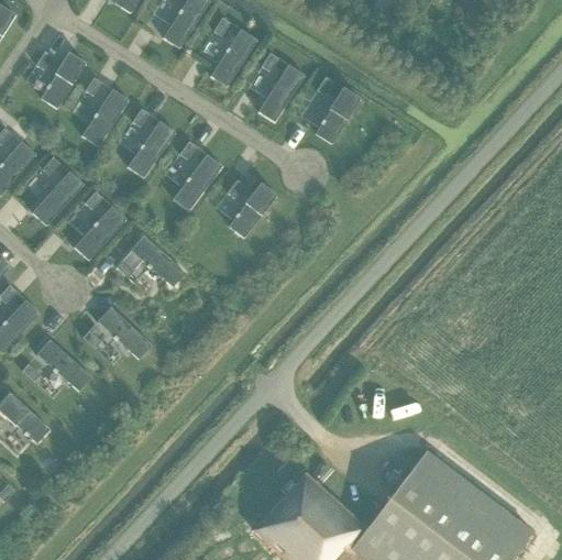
[(131,12),(138,0),(116,0),(114,2),(131,12)]
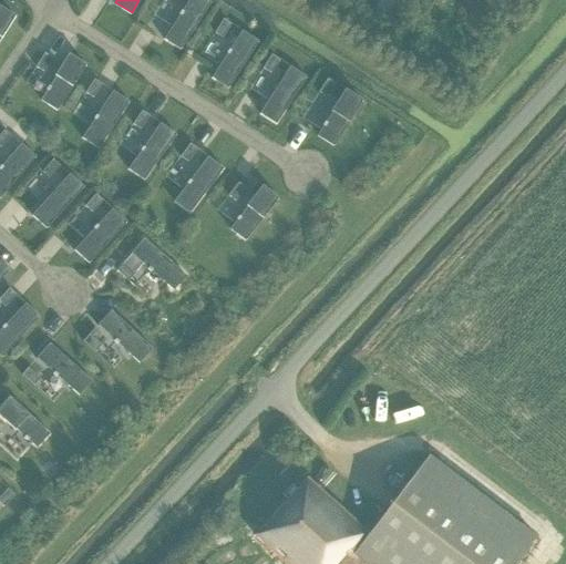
[(182,47),(211,0),(186,0),(179,11),(181,11),(174,22),(173,21),(171,24),(172,26),(165,36),(182,47)]
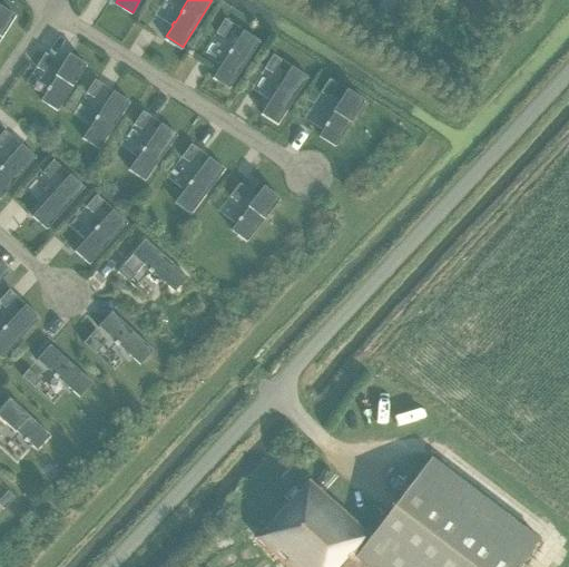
[(0,39),(16,15),(0,3),(0,39)]
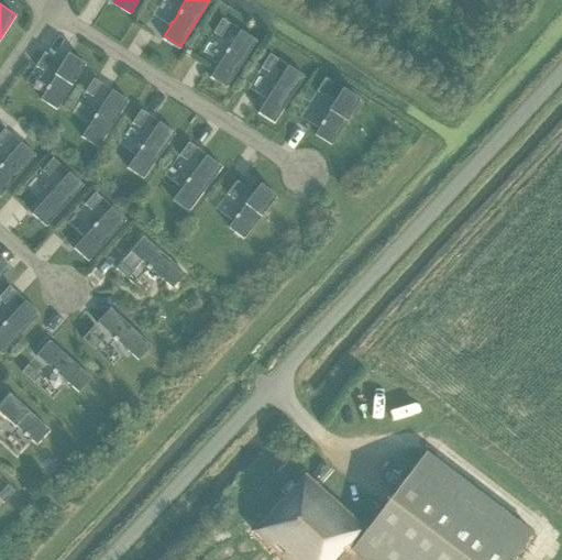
[(230,22),(222,18),(215,31),(222,35),(230,22)]
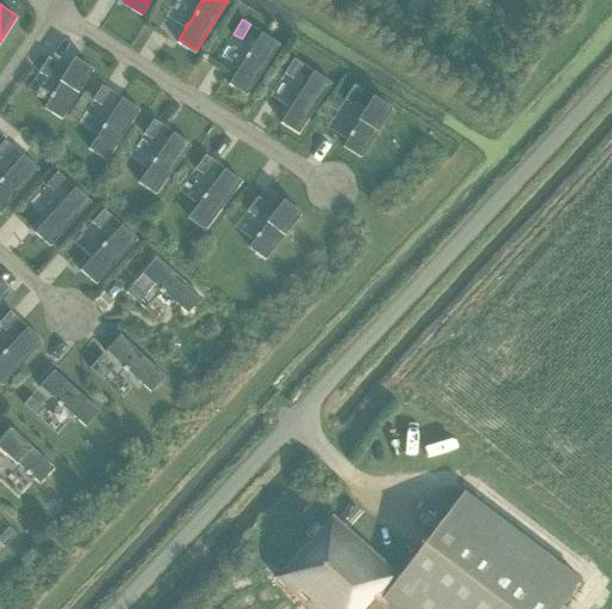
[(248,92),(280,42),(261,30),(247,54),(248,54),(241,66),(238,65),(236,68),(238,69),(231,80),(248,92)]
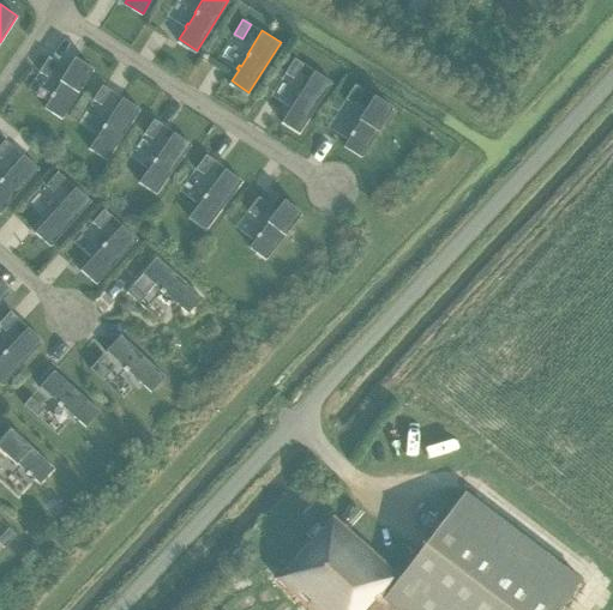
[(58,61),(49,56),(40,70),(48,76),(58,61)]
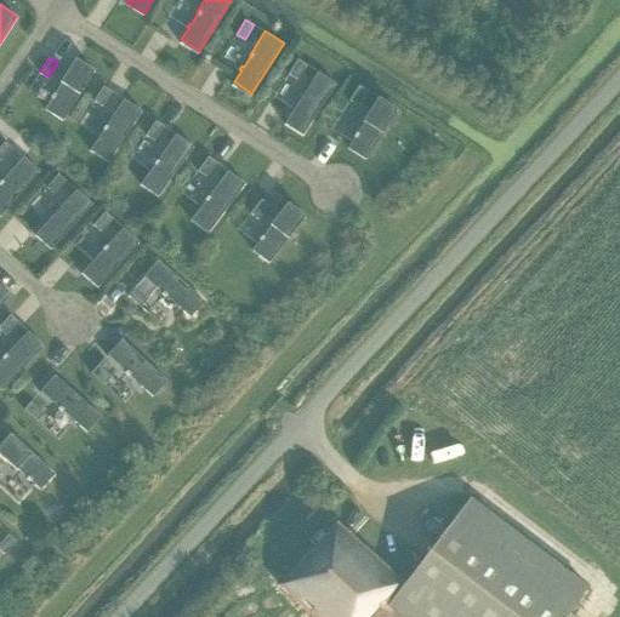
[(63,119),(95,69),(77,57),(61,80),(62,81),(55,92),(53,91),(51,96),(52,96),(45,108),(63,119)]
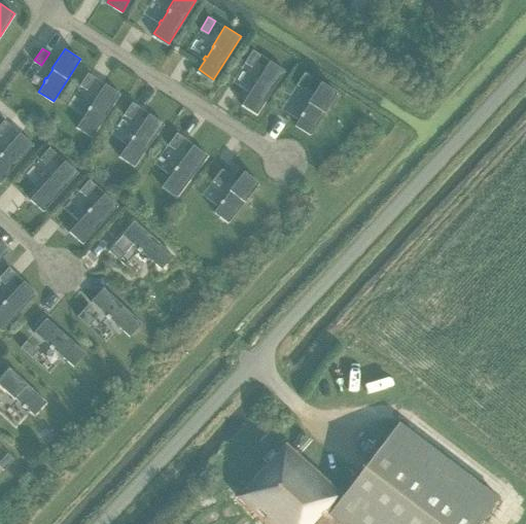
[(261,54),(254,49),(247,62),(253,66),(261,54)]
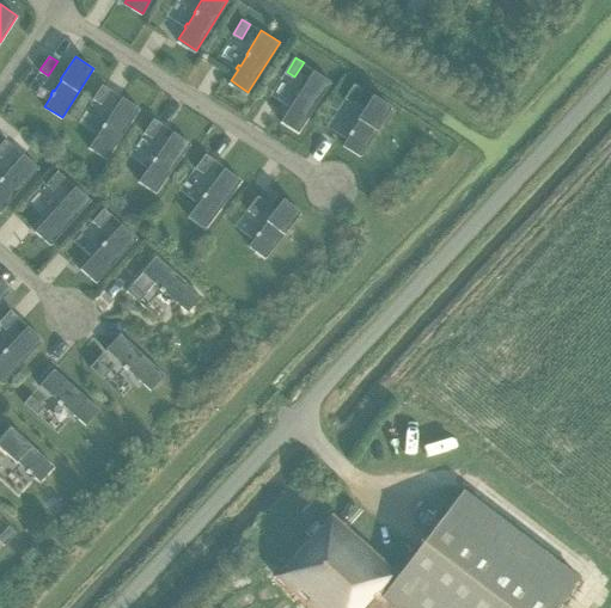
[(300,130),(333,81),(313,69),(299,92),(300,93),(293,104),(291,103),(288,108),(291,108),(283,120),(300,130)]
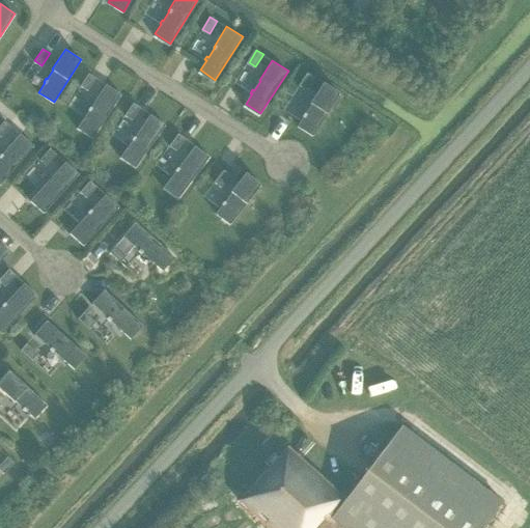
[(314,76),(307,72),(300,84),(307,88),(314,76)]
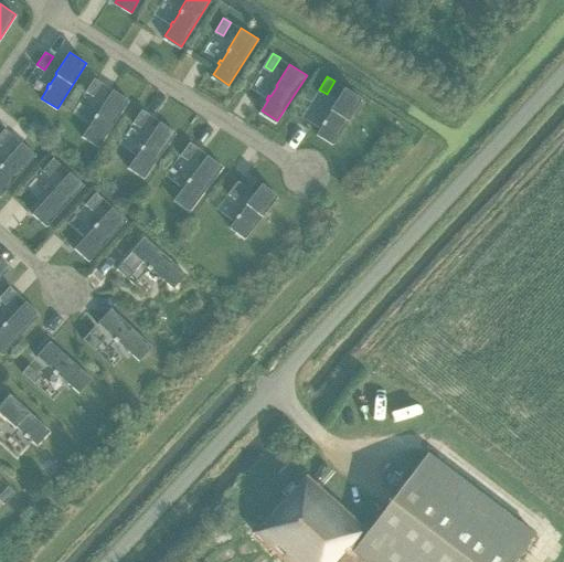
[(102,82),(94,77),(85,89),(93,95),(102,82)]
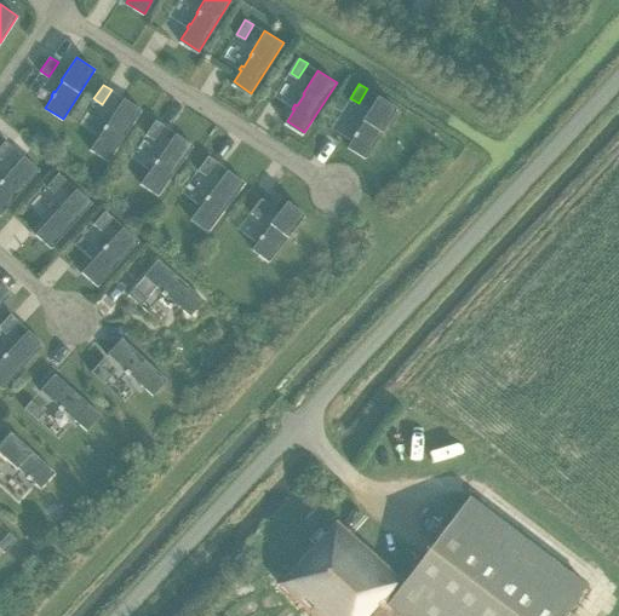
[(365,157),(397,108),(378,96),(364,119),(365,120),(357,131),(356,130),(353,133),(355,134),(348,145),(365,157)]
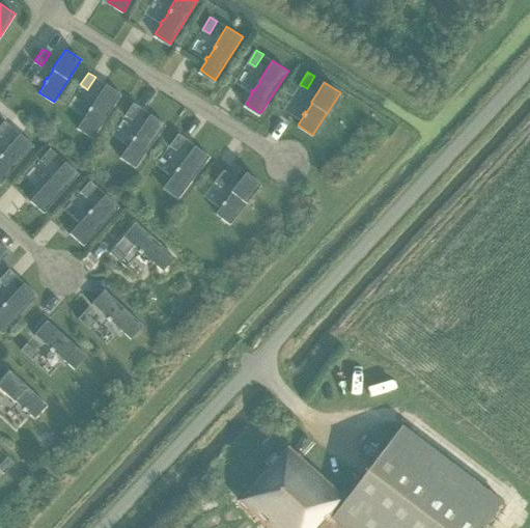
[(93,136),(121,93),(105,83),(92,103),(92,104),(87,113),(85,112),(83,115),(84,116),(78,126),(93,136)]
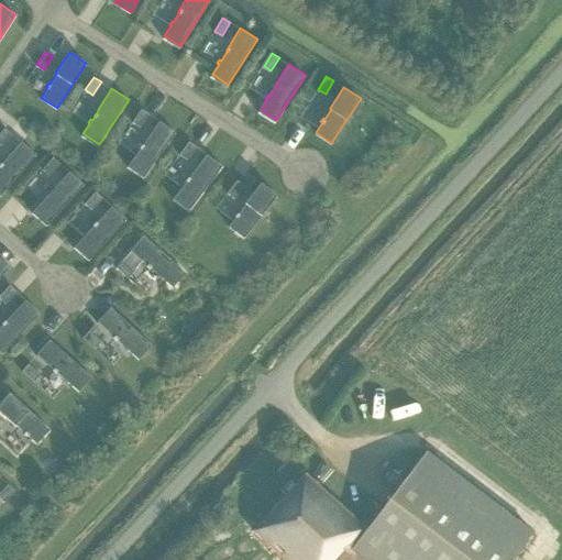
[(147,112),(141,107),(132,119),(139,124),(147,112)]
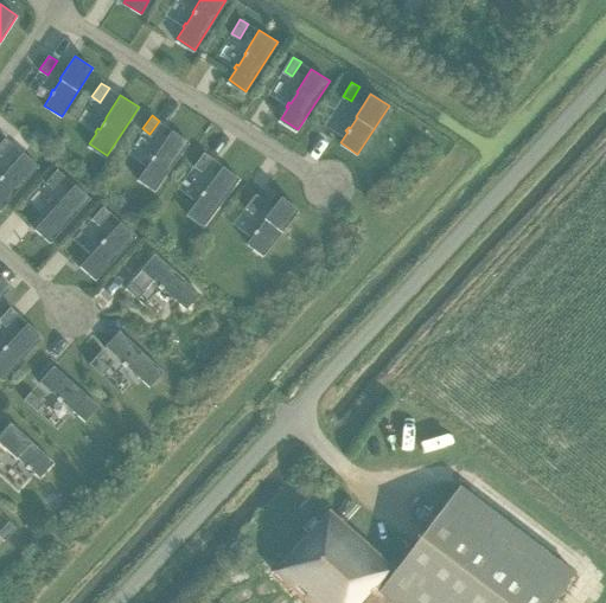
[(152,187),(187,141),(171,128),(153,151),(154,151),(147,161),(146,160),(142,164),(144,165),(136,175),(152,187)]
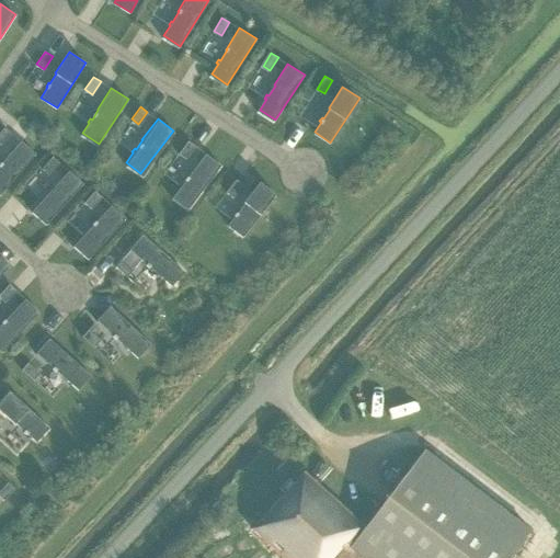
[(11,133),(4,127),(0,132),(0,143),(1,145),(11,133)]
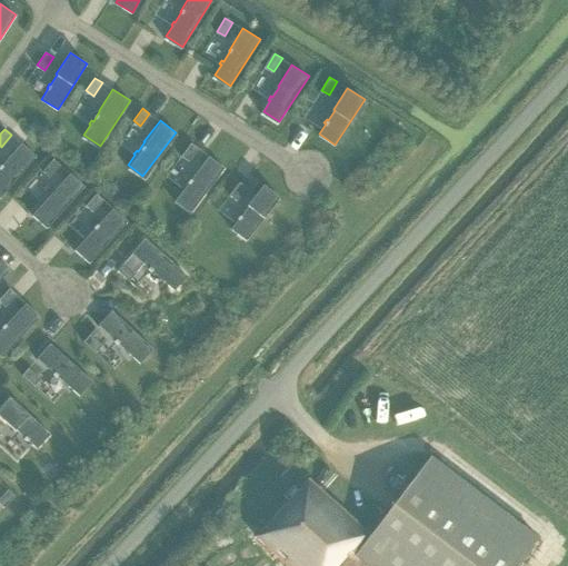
[(0,195),(1,197),(36,155),(20,141),(3,161),(5,162),(0,167),(0,195)]
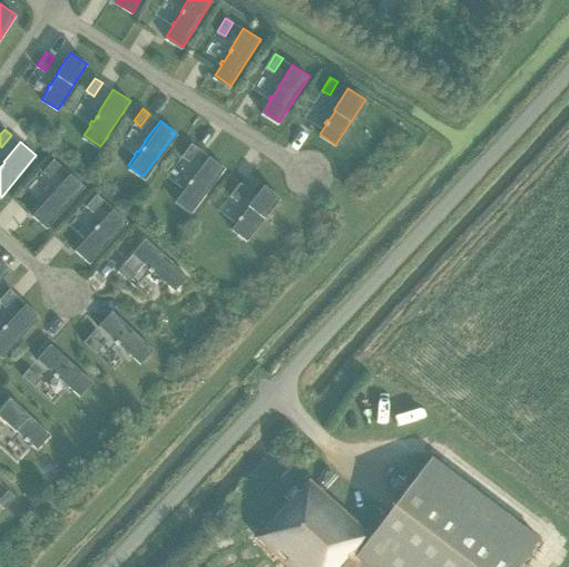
[(198,148),(192,143),(182,156),(188,160),(198,148)]
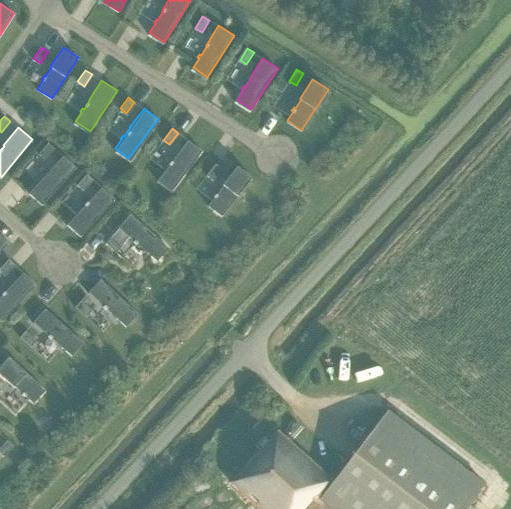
[(172,189),(202,151),(187,139),(173,158),(174,158),(167,167),(166,166),(164,169),(165,170),(158,179),(172,189)]
